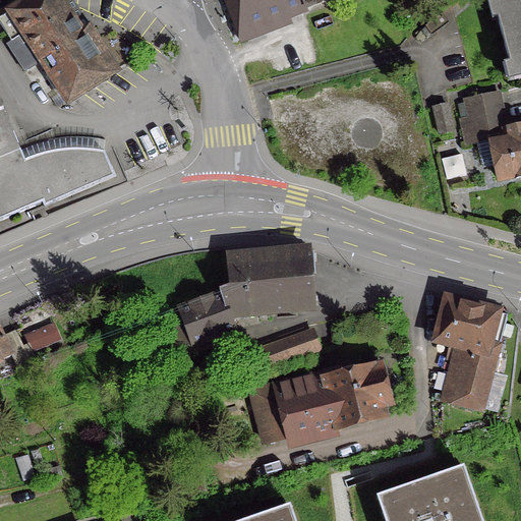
[(87,31),(79,35),(57,0),(20,0),(22,3),(0,17),(0,27),(9,43),(5,46),(22,72),(40,62),(66,103),(114,72),(87,31)]
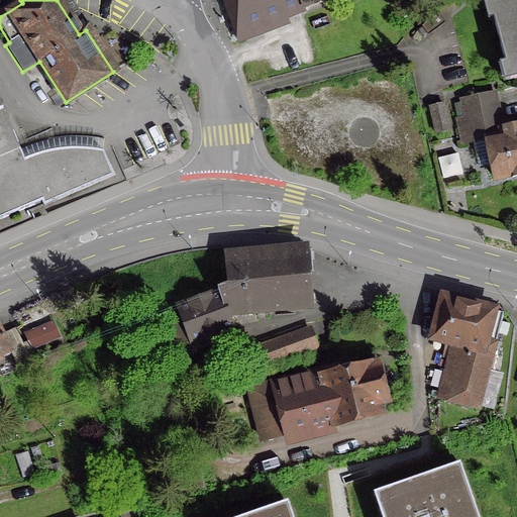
[(221,0),(233,31),(314,0),(221,0)]
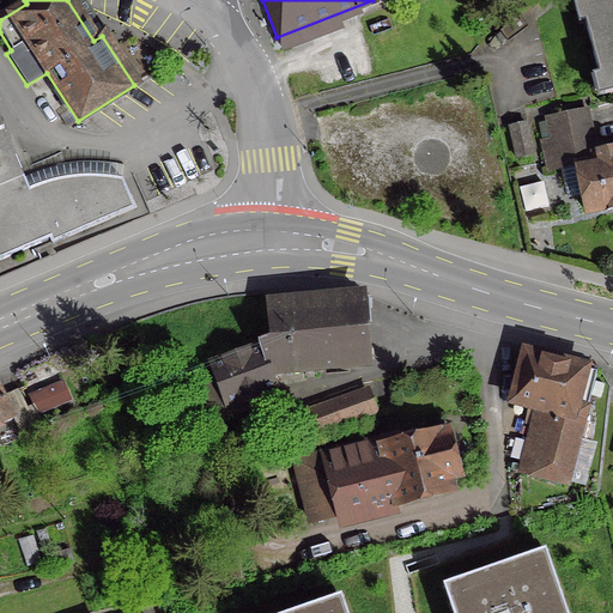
[(612,0),(587,0),(577,2),(602,96),(612,92),(612,0)]
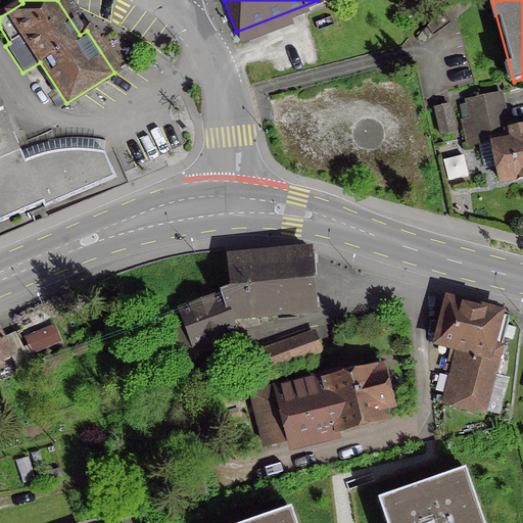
[(467,146),(490,141),(498,182),(516,179),(516,180),(522,178),(522,129),(505,133),(497,95),(467,101),(471,119),(462,121),(467,146)]
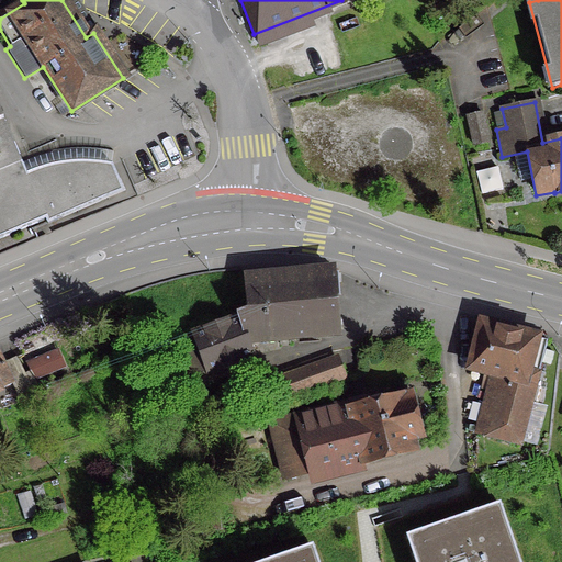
[(480,114),(465,117),(472,146),(486,143),(480,114)]
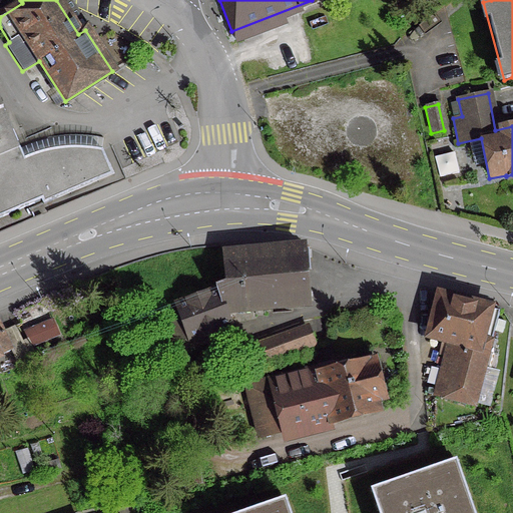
[(16,143),(11,131),(0,106),(0,217),(40,200),(22,158),(16,143)]
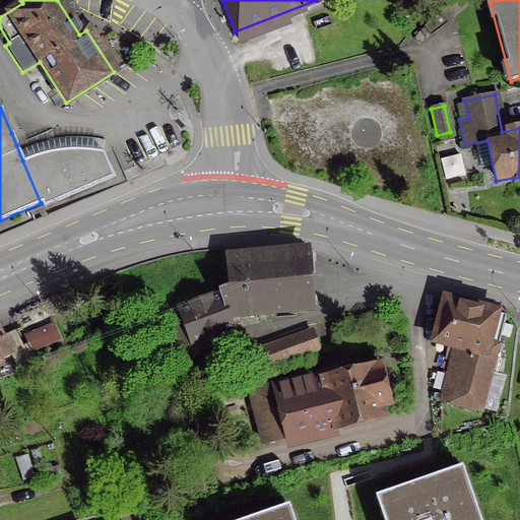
[(25,159),(22,160),(41,203),(42,208),(113,178),(102,151),(83,149),(64,150),(43,153),(25,159)]
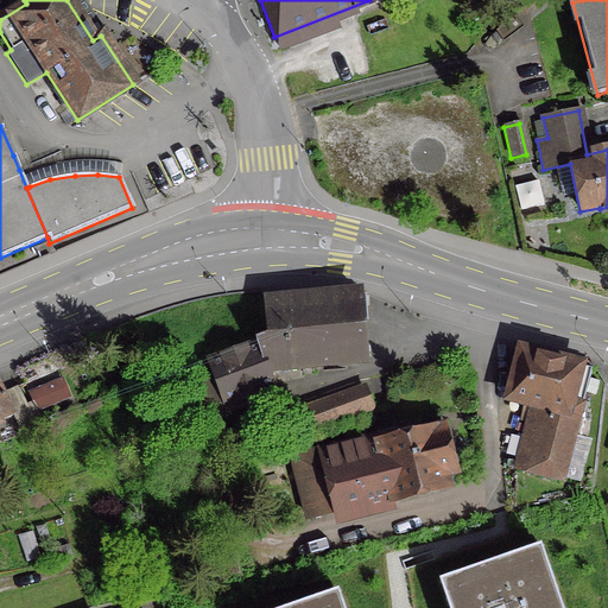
[(255,339),(257,346),(267,369),(362,361),(358,308),(363,306),(362,297),(356,293),(264,302),(266,334),(255,339)]
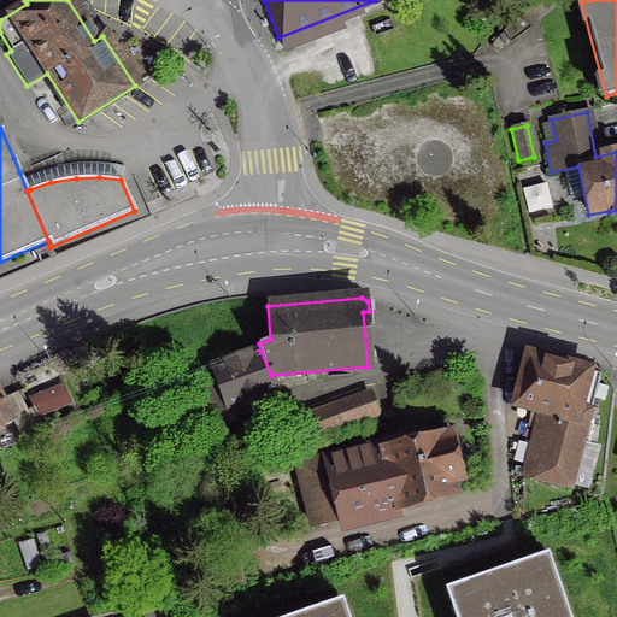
[(206,416),(276,391),(271,375),(260,351),(192,375),(206,416)]
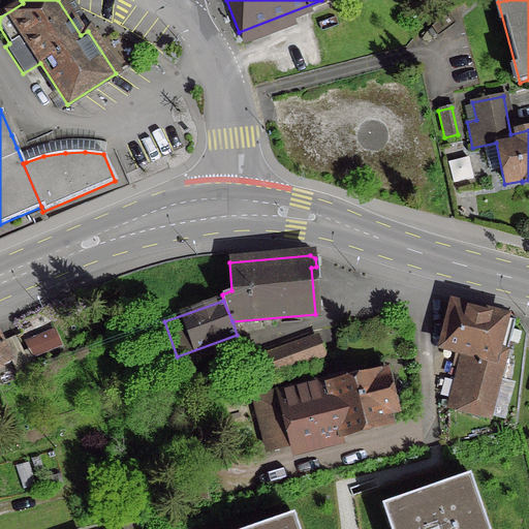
[(488,418),(514,320),(452,304),(440,347),(470,355),(456,411),(488,418)]
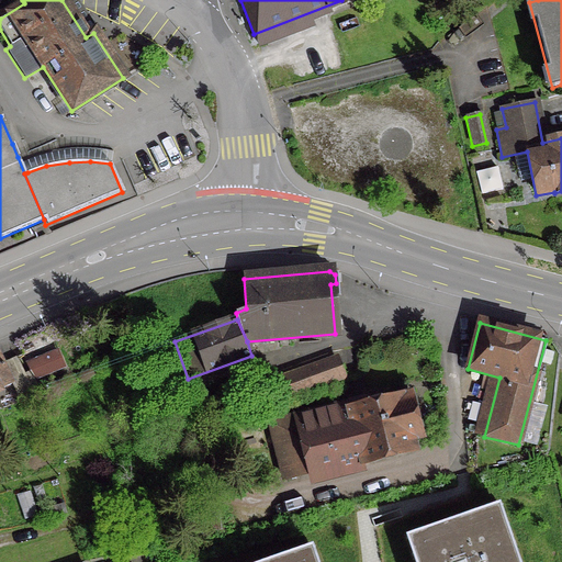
[(0,389),(11,384),(13,388),(26,381),(14,358),(2,363),(0,360),(0,389)]
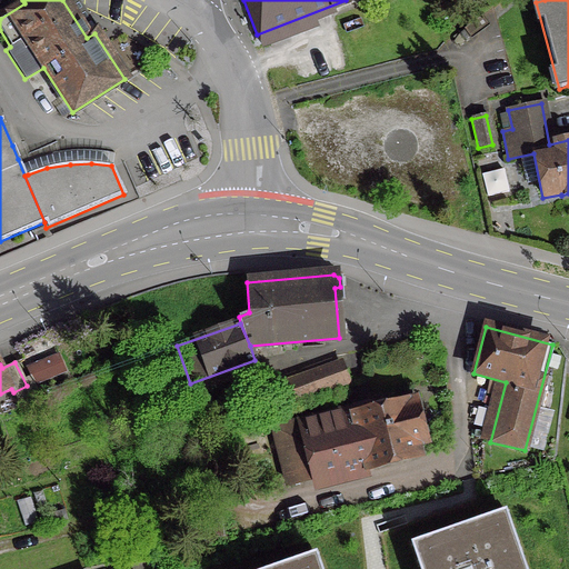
[(346,377),(337,363),(282,383),(290,405),(348,383),(346,377)]
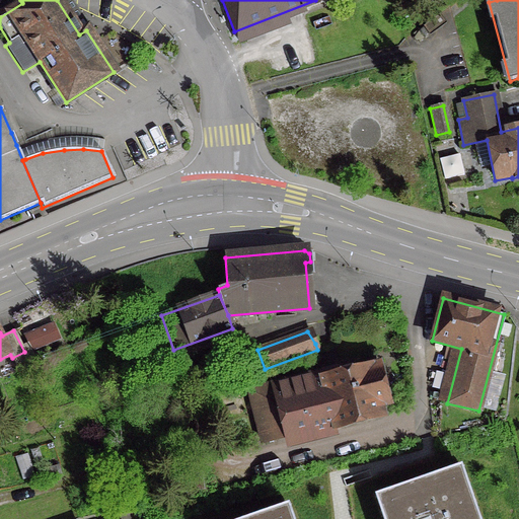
[(319,372),(320,373),(248,391),(262,442),(332,423),(335,428),(381,416),(379,406),(388,404),(380,375),(381,372),(381,369),(380,367),(378,365),(375,363),(372,364),(369,365),(367,367),(340,374),(338,367),(319,372)]
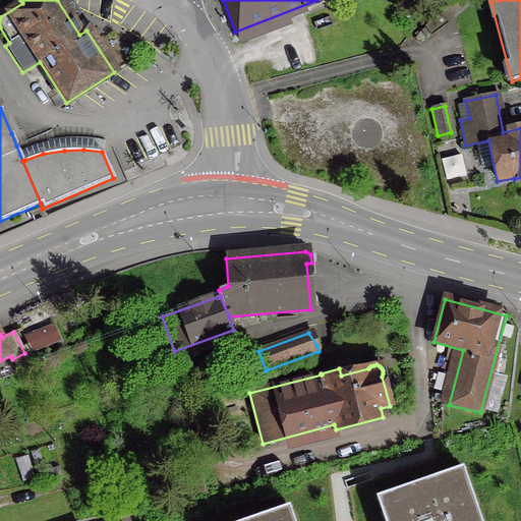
[(483,520),(464,463),(374,494),(384,520),(483,520)]
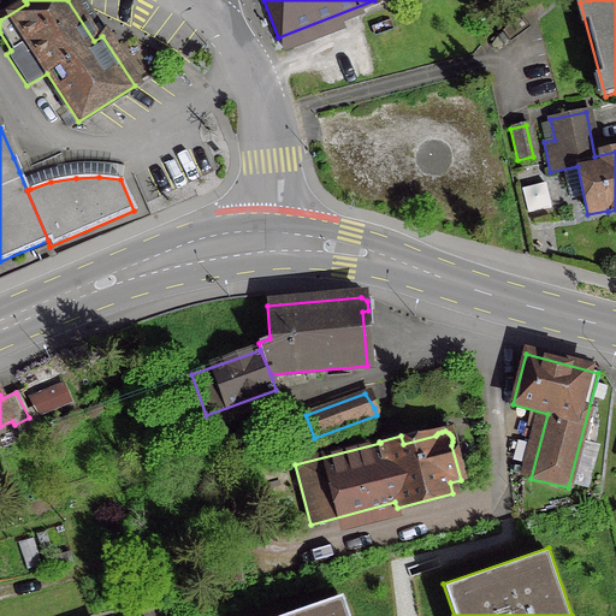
[(350,615),(344,596),(282,615),(350,615)]
